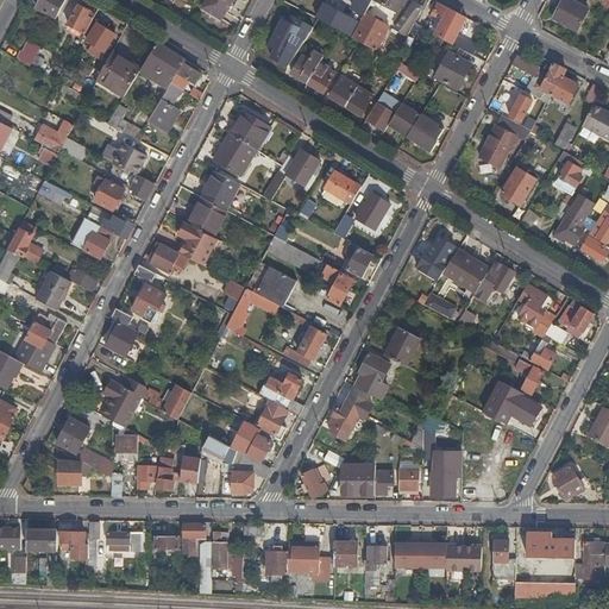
[(43,0),(39,7),(58,17),(67,0),(43,0)]
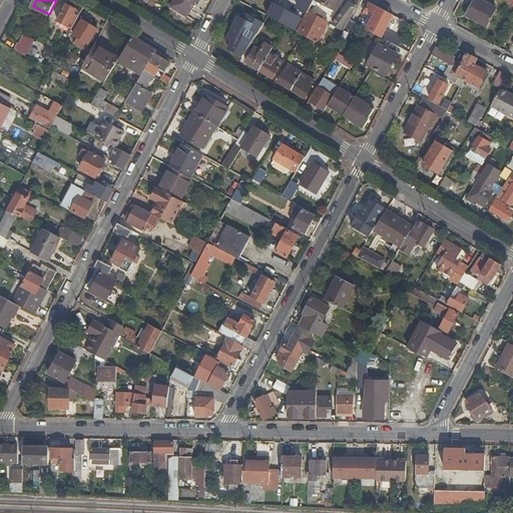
[(198,0),(176,0),(172,7),(188,17),(198,0)]
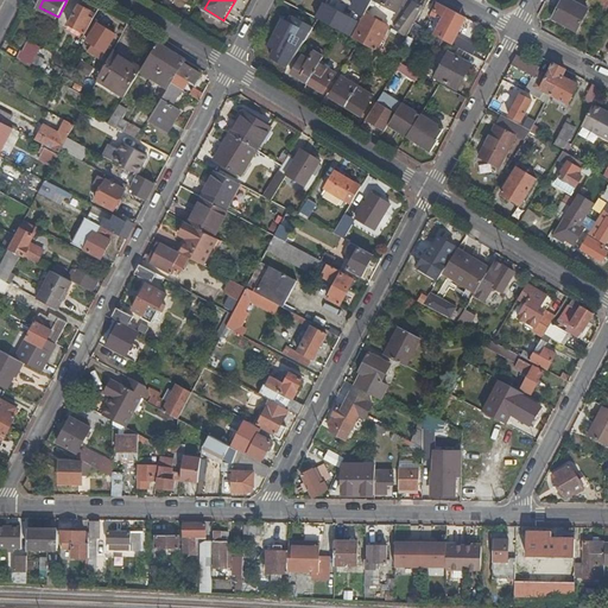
[(373,0),(360,0),(355,10),(366,16),(367,13),(373,0)]
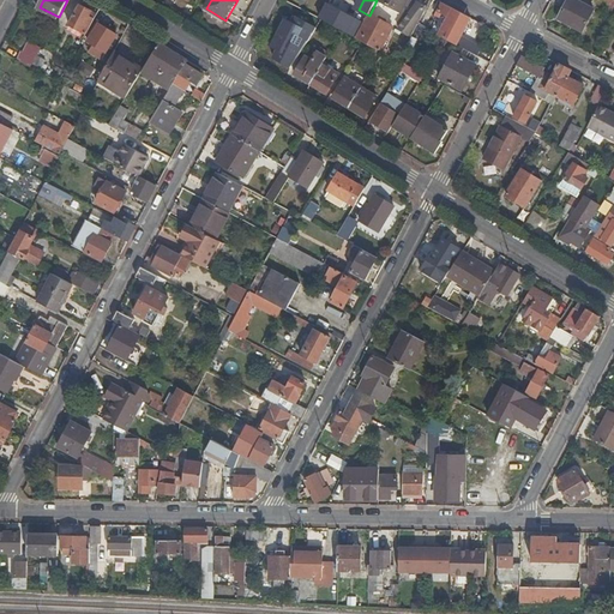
[(380,0),(404,12),(410,0),(380,0)]
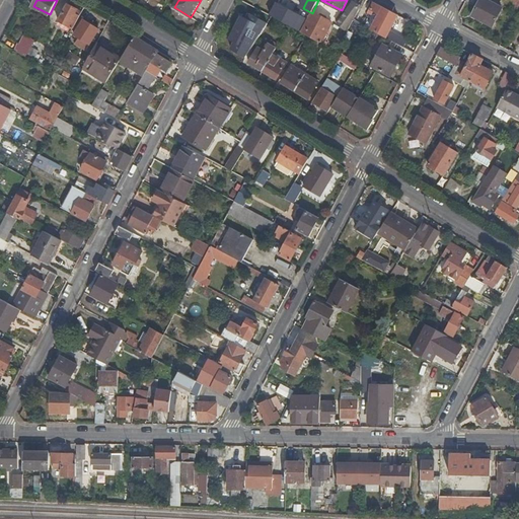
[(501,7),(487,0),(479,0),(471,16),(492,26),(501,7)]
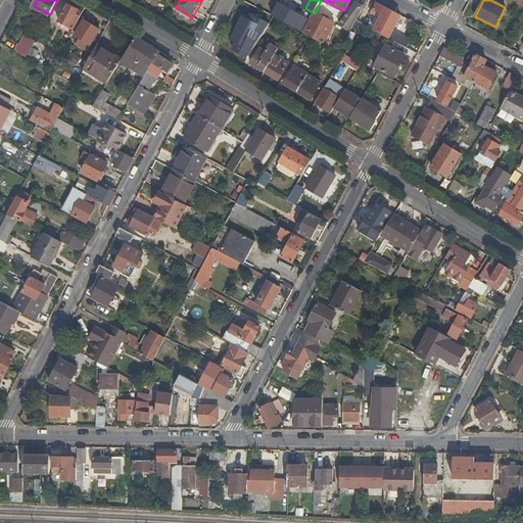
[(522,0),(510,0),(510,2),(522,9),(522,5),(522,0)]
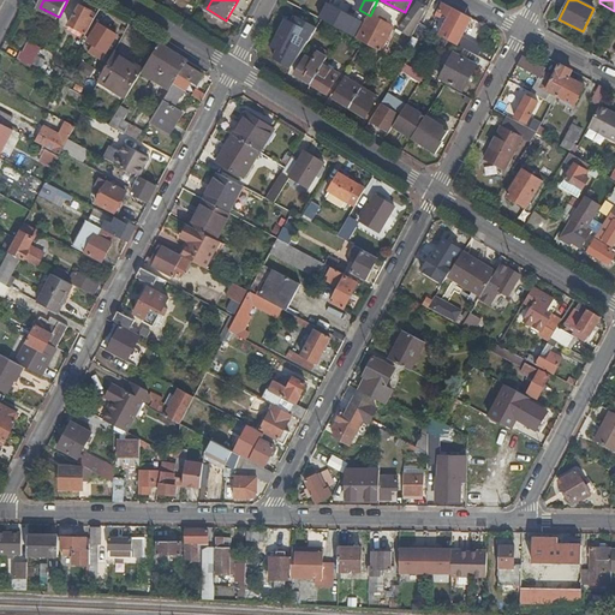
[(411,36),(428,7),(417,1),(399,30),(411,36)]
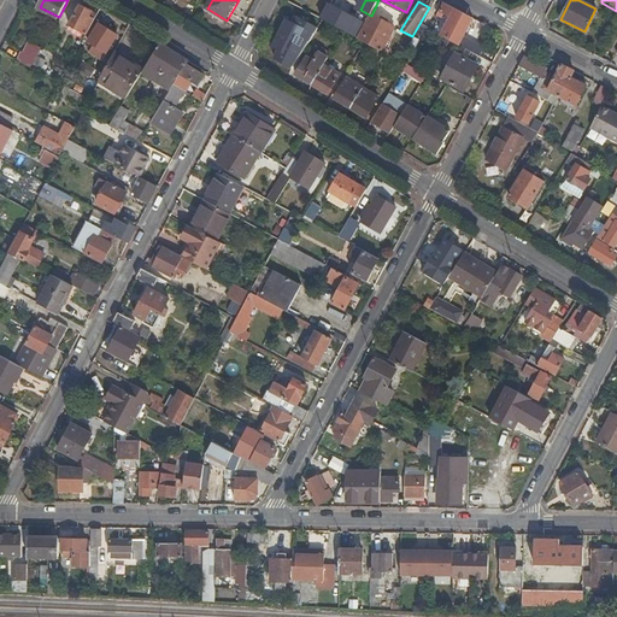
[(475,19),(447,4),(442,12),(453,18),(444,35),(460,45),(470,28),(471,28),(475,19)]
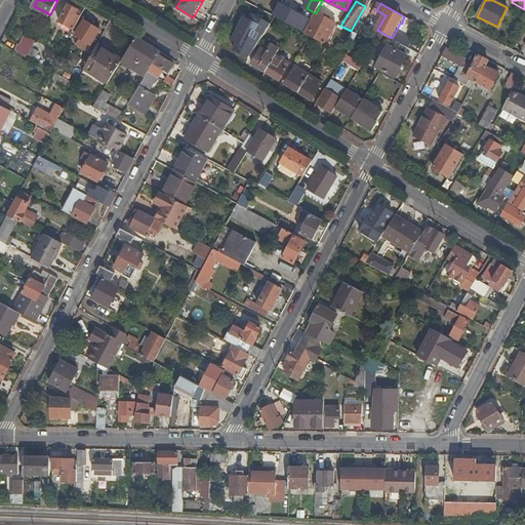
[(62,21),(75,28),(84,11),(71,4),(62,21)]
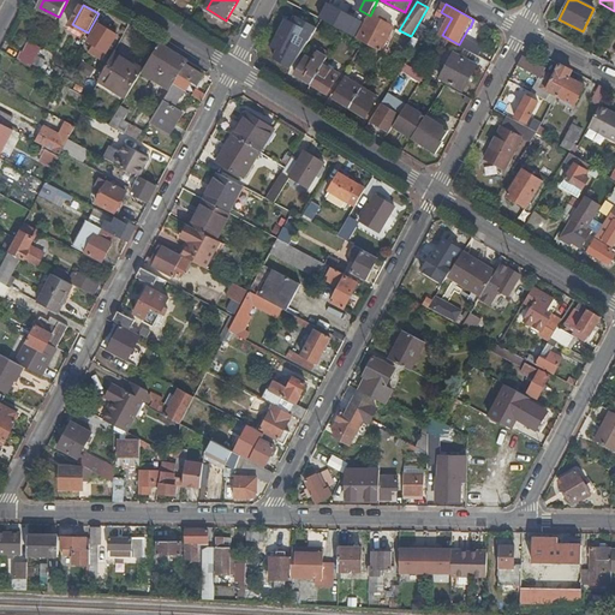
[(329,5),(322,18),(346,30),(350,33),(357,19),(329,5)]
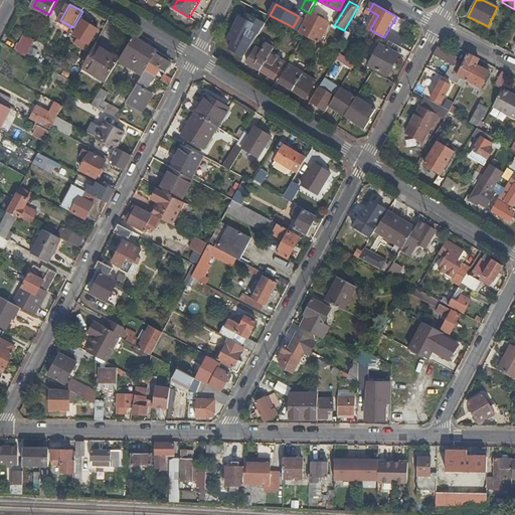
[(258,11),(246,5),(242,13),(253,19),(258,11)]
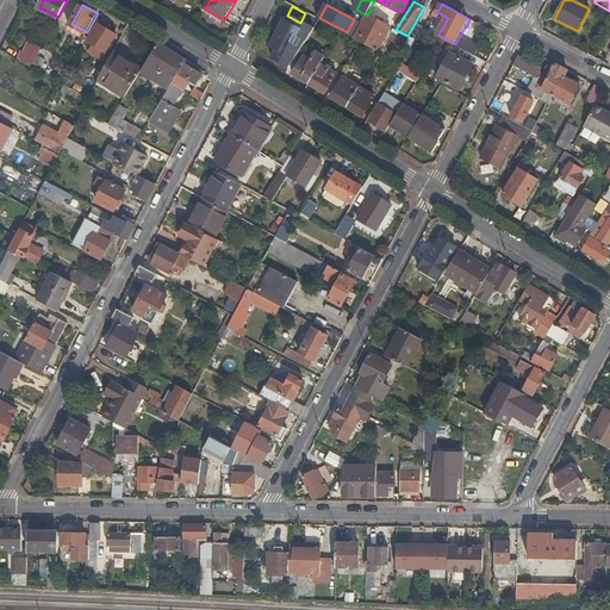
[(367,16),(355,37),(362,41),(379,49),(392,25),(368,13),(367,16)]
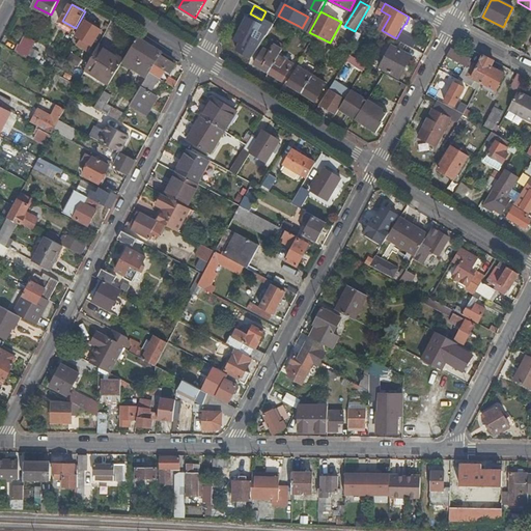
[(103,31),(86,21),(76,36),(83,40),(80,46),(85,49),(88,45),(92,47),(103,31)]
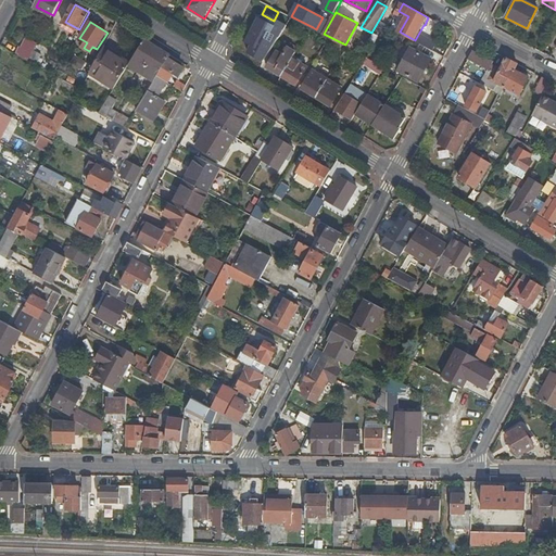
[(273,47),(282,30),(276,27),(266,42),(257,37),(250,50),(263,58),(270,46),(273,47)]
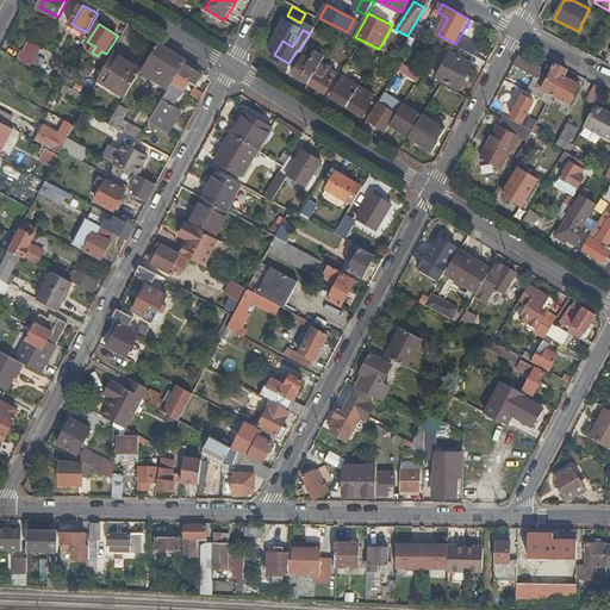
[(19,57),(33,66),(39,54),(44,44),(32,38),(27,45),(31,47),(27,51),(24,49),(19,57)]
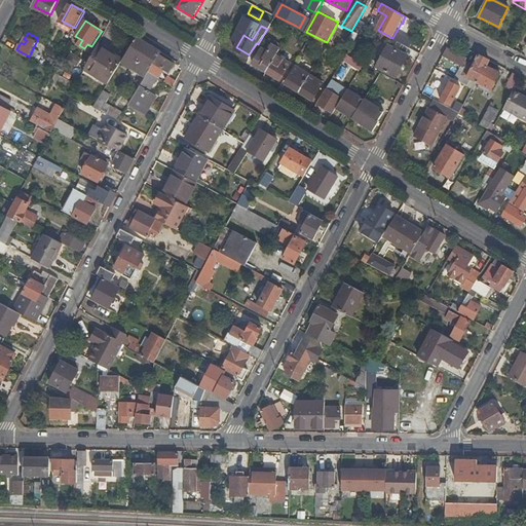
[(396,40),(409,45),(412,38),(399,33),(396,40)]
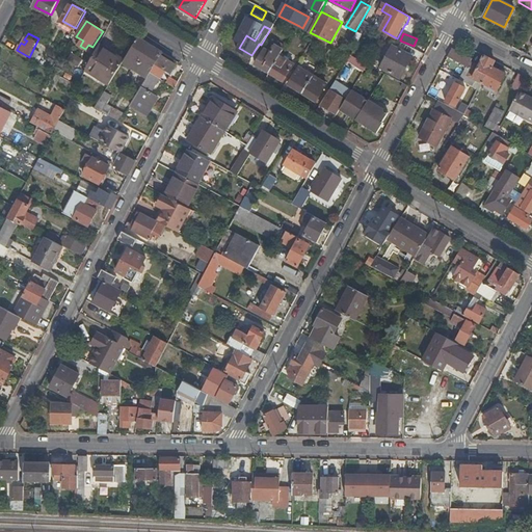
[(140,36),(128,55),(155,70),(162,56),(164,52),(140,36)]
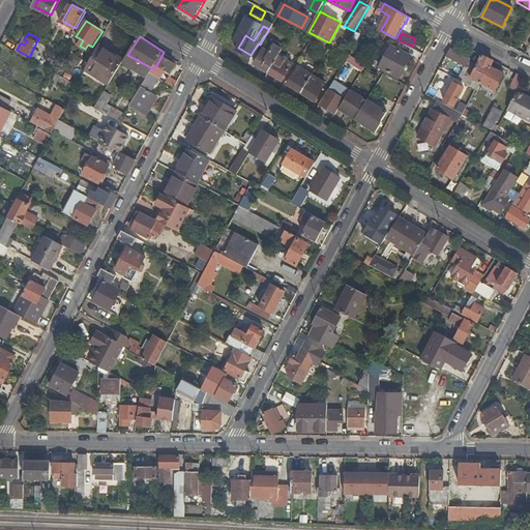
[(125,58),(100,43),(88,68),(111,81),(123,61),(125,58)]
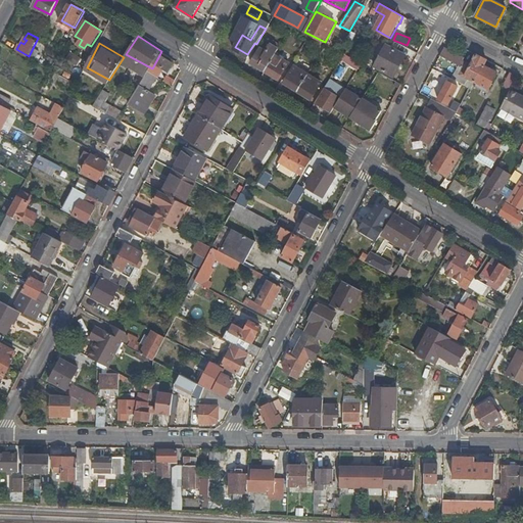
[(342,51),(327,43),(323,50),(333,56),(330,62),(337,65),(340,60),(345,53),(342,51)]
